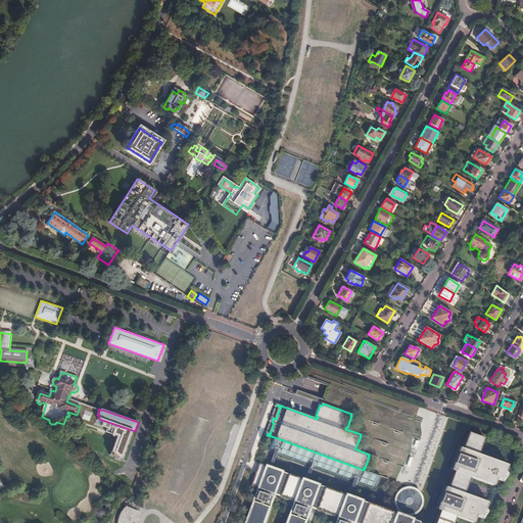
[(82,419),(89,421),(91,412),(83,410),(82,419)]
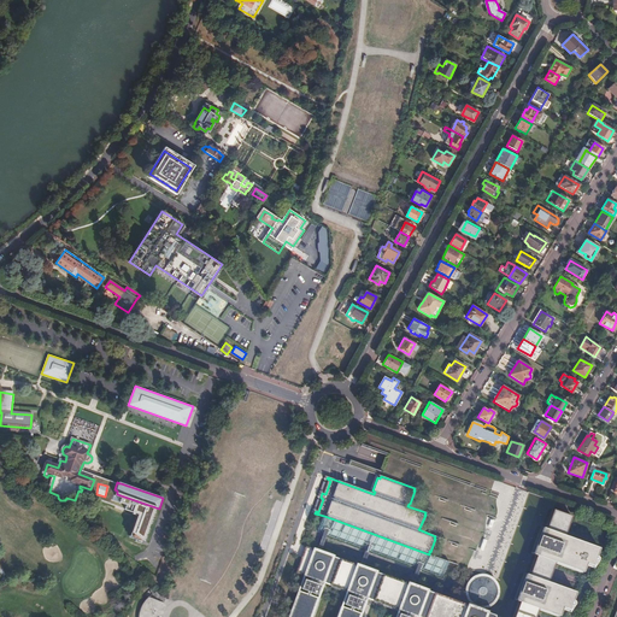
[(101,526),(147,541),(153,524),(107,509),(101,526)]
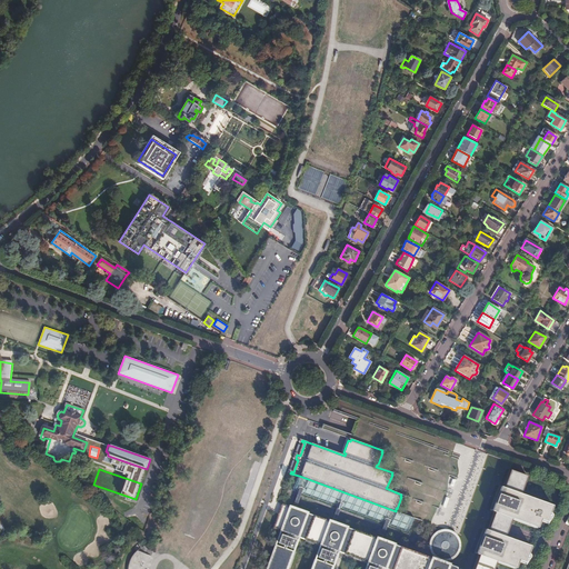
[(526,475),(509,469),(503,486),(499,485),(490,510),(493,511),(487,529),(483,527),(475,552),(478,553),(472,568),(492,568),(496,560),(511,566),(515,558),(520,560),(526,556),(526,555),(527,553),(527,552),(526,552),(526,551),(528,543),(505,535),(511,518),(535,526),(538,517),(545,519),(549,516),(550,515),(550,513),(550,512),(549,511),(551,503),(520,492),(526,475)]
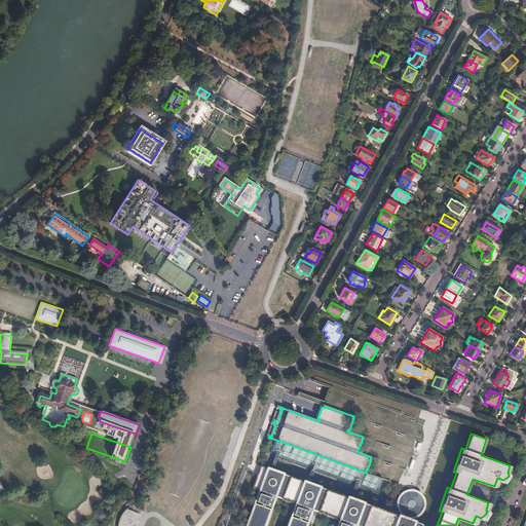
[(382,479),(366,473),(276,440),(271,454),(377,492),(382,479)]
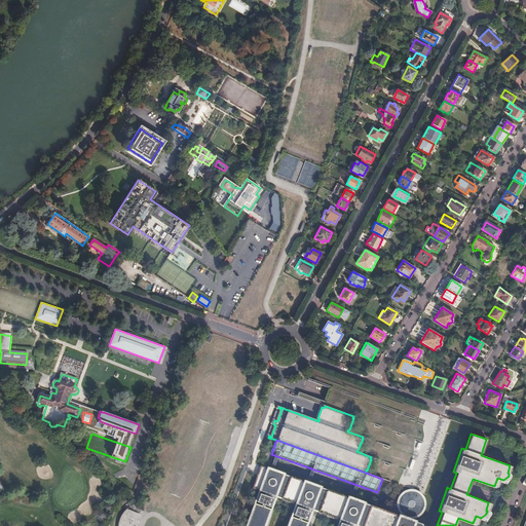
[(420,525),(421,523),(261,465),(253,489),(357,525),(420,525)]
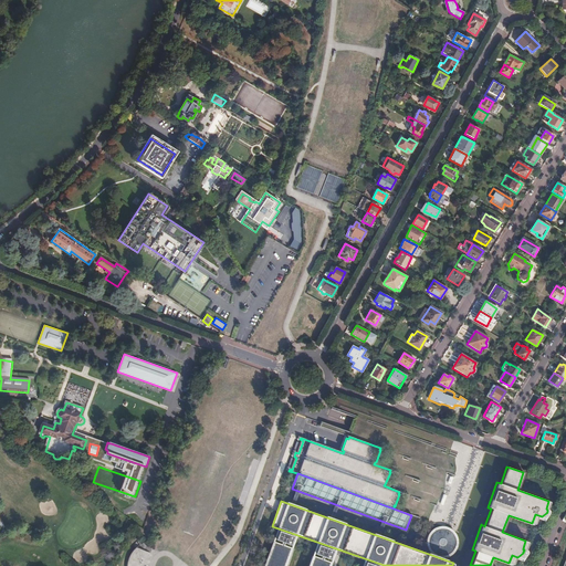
[(449,530),(448,528),(447,528),(444,528),(443,528),(440,528),(438,528),(437,530),(435,531),(433,532),(432,533),(431,535),(430,537),(429,538),(429,541),(429,543),(429,545),(430,547),(431,548),(432,549),(433,552),(435,553),(437,554),(440,555),(443,555),(446,555),(448,554),(450,553),(451,552),(453,551),(454,547),(456,546),(456,543),(456,542),(456,538),(456,537),(454,535),(453,533),(451,531),(449,530)]
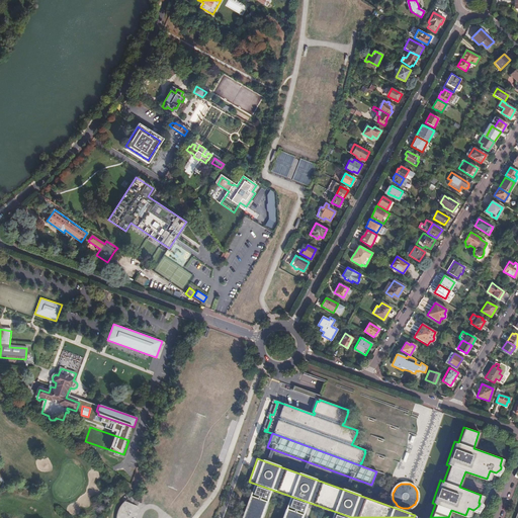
[(270,492),(256,487),(254,495),(267,499),(270,492)]
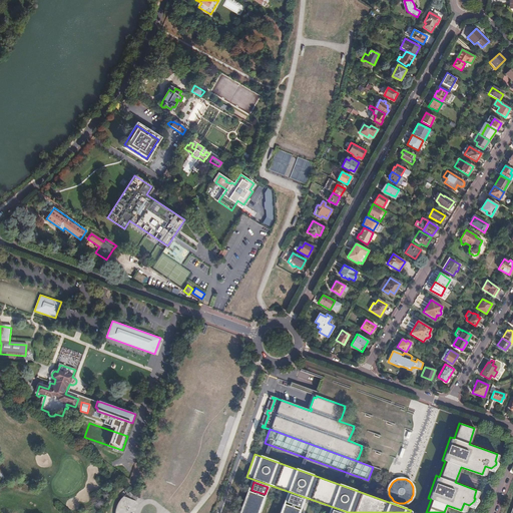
[(259,512),(265,497),(248,492),(241,512),(259,512)]
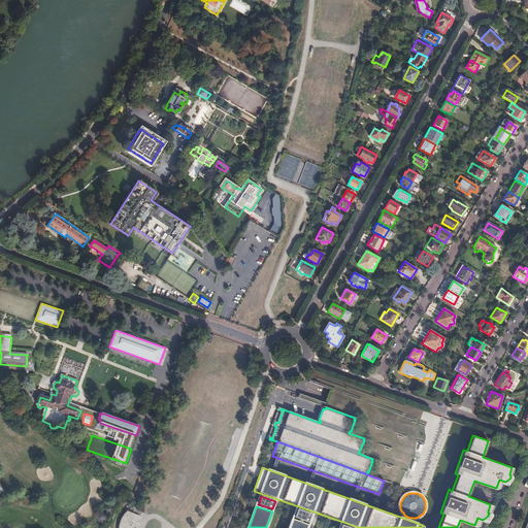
[(311,514),(298,509),(295,517),(308,522),(311,514)]
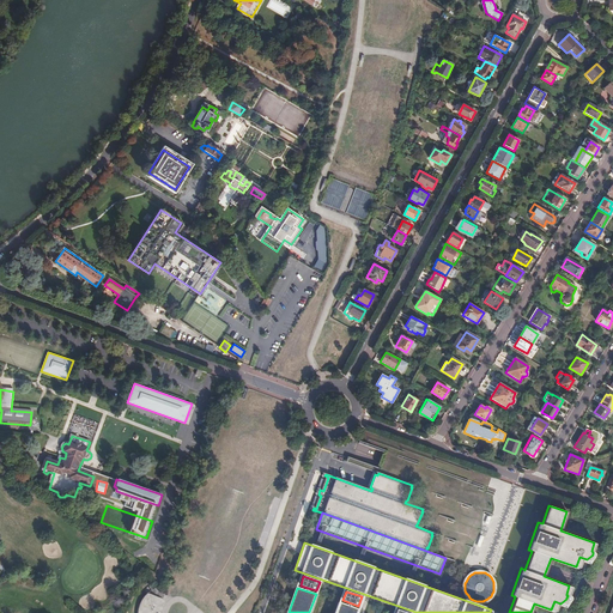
[(138,612),(161,612),(167,600),(146,593),(138,612)]
